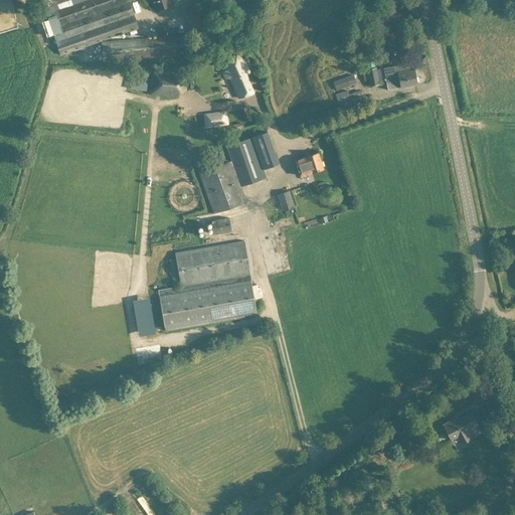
[(39,0),(43,9),(44,9),(60,55),(139,28),(129,0),(39,0)]
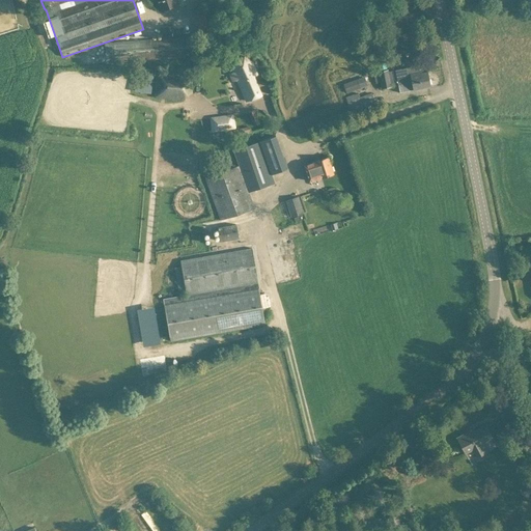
[(157,0),(160,10),(167,7),(177,4),(175,0),(157,0)]
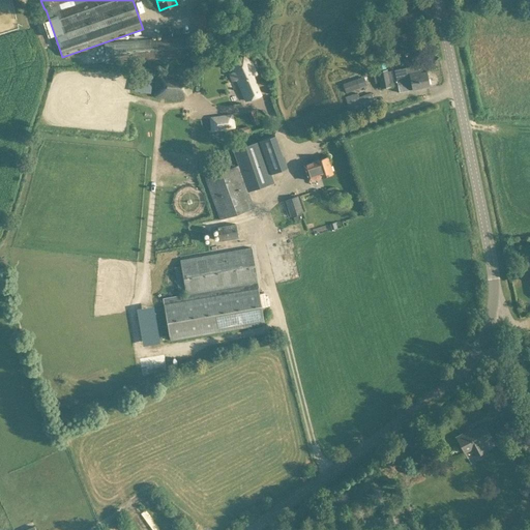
[(205,12),(195,13),(198,33),(199,34),(208,33),(208,31),(205,12)]
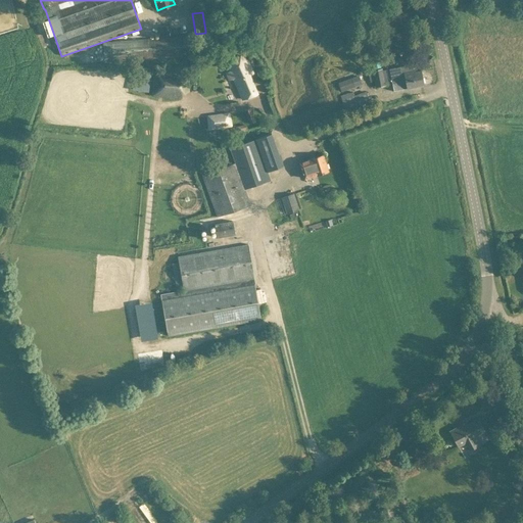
[(382,28),(383,34),(396,31),(395,25),(382,28)]
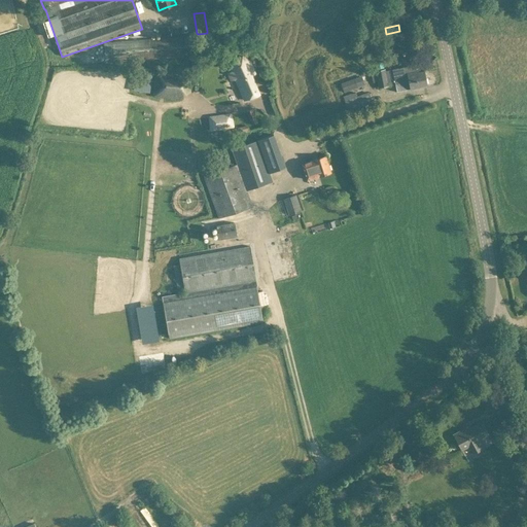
[(162,38),(104,43),(105,64),(134,61),(134,65),(139,64),(138,61),(190,57),(188,36),(170,38),(169,27),(161,27),(162,38)]
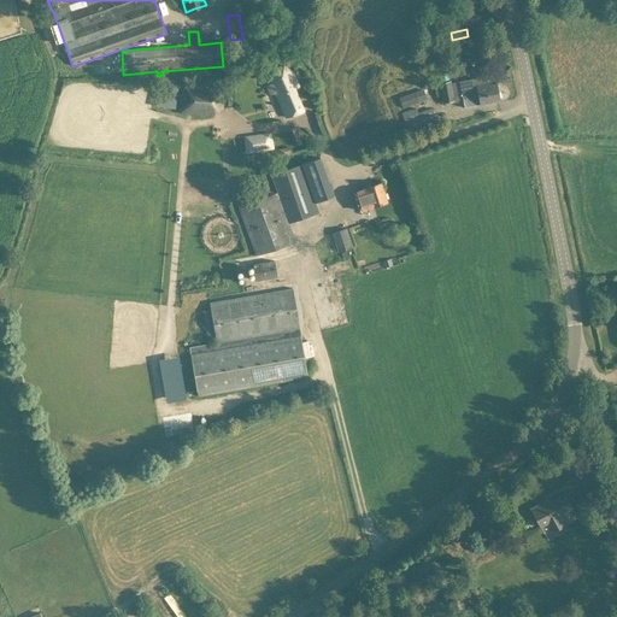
[(278,95),(282,106),(287,118),(304,111),(295,89),(298,88),(293,75),(286,69),(270,75),(275,89),(278,95)]
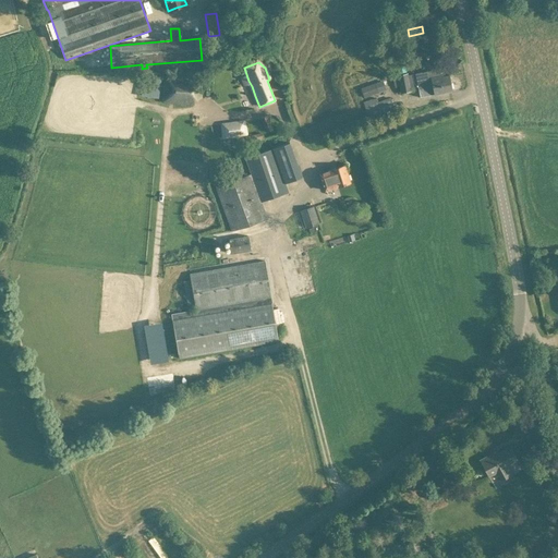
[(449,76),(443,77),(441,75),(440,75),(439,69),(415,74),(419,89),(427,87),(429,94),(434,93),(435,95),(452,91),(449,76)]
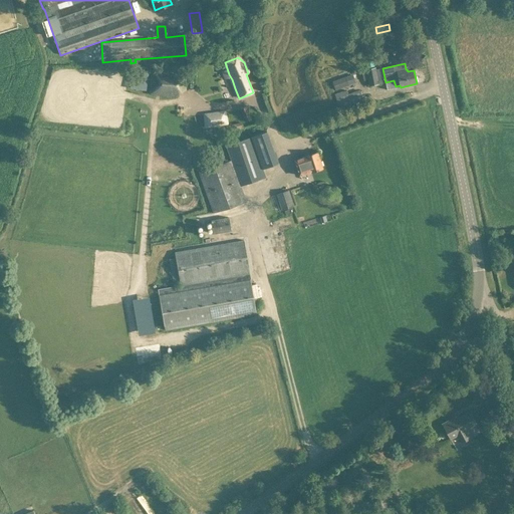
[(375,67),(366,69),(369,84),(378,83),(375,67)]
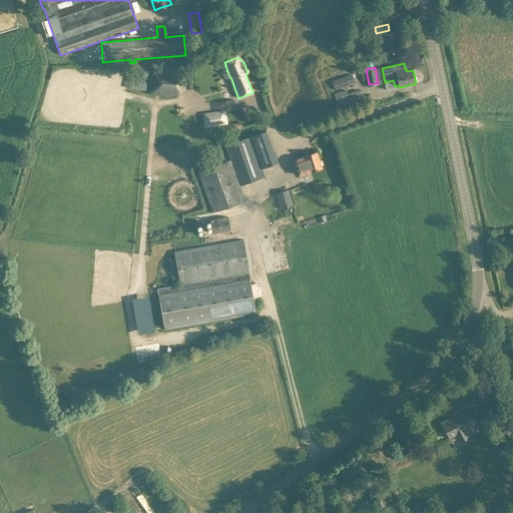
[(131,71),(129,88),(145,90),(147,73),(131,71)]
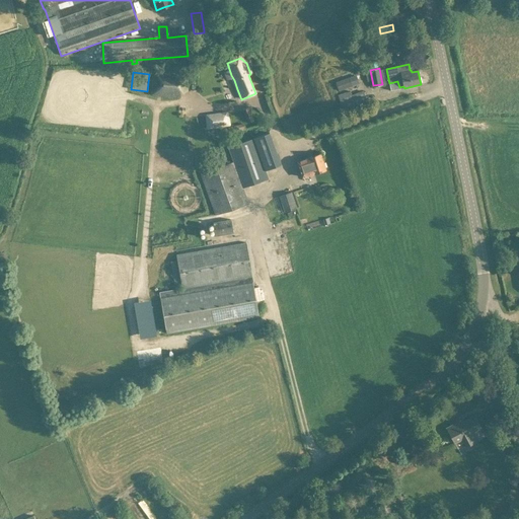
[(180,96),(180,90),(187,90),(189,75),(157,72),(155,94),(180,96)]
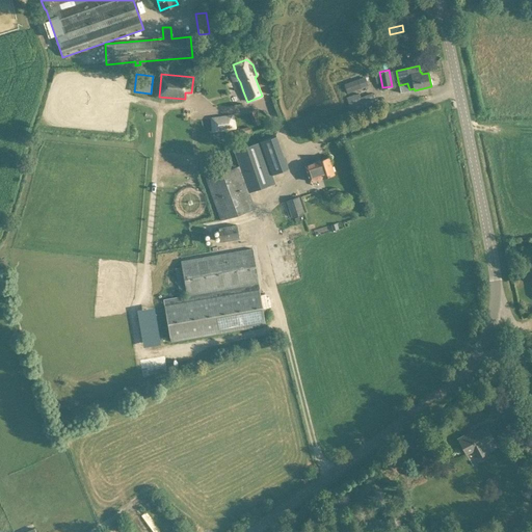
[(365,77),(356,80),(360,89),(368,86),(365,77)]
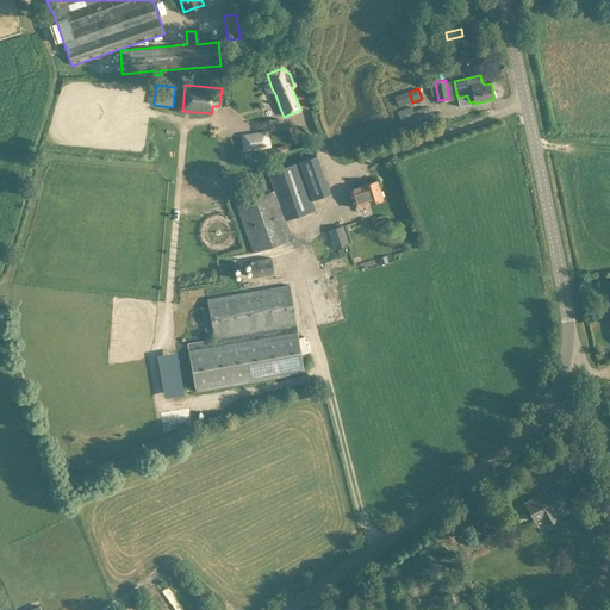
[(431,122),(428,110),(423,111),(423,110),(399,118),(404,131),(431,122)]
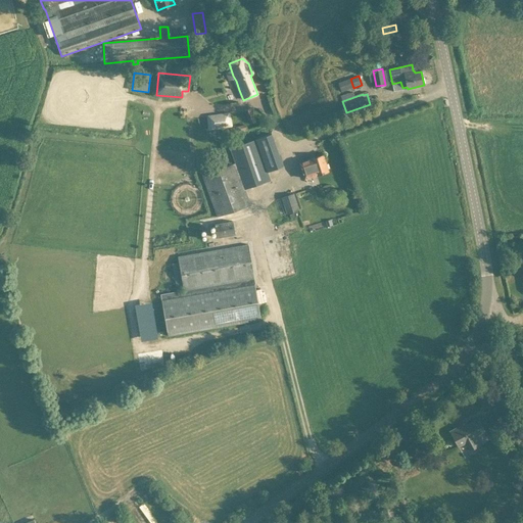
[(255,116),(251,107),(244,110),(247,120),(248,120),(250,124),(255,122),(254,116),(255,116)]
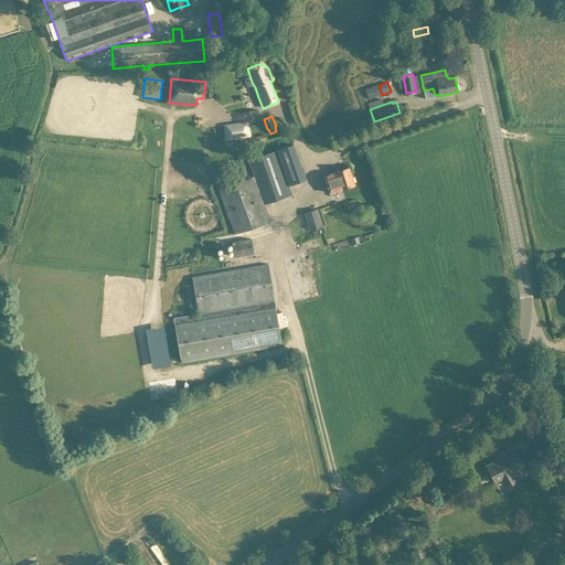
[(248,120),(223,124),(225,140),(251,137),(248,120)]
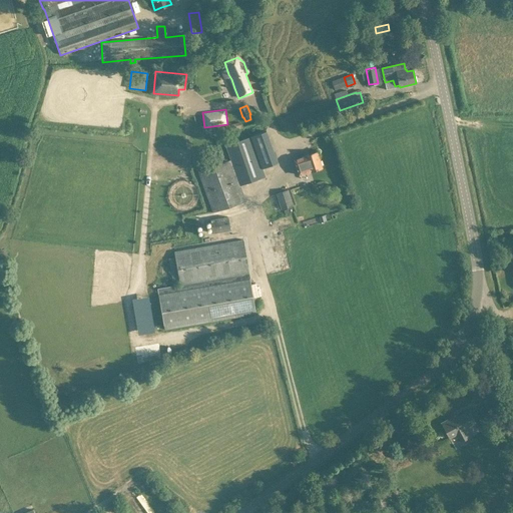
[(231,159),(198,170),(213,211),(245,200),(239,184),(265,175),(262,167),(278,161),(267,129),(250,135),(225,144),(231,159)]
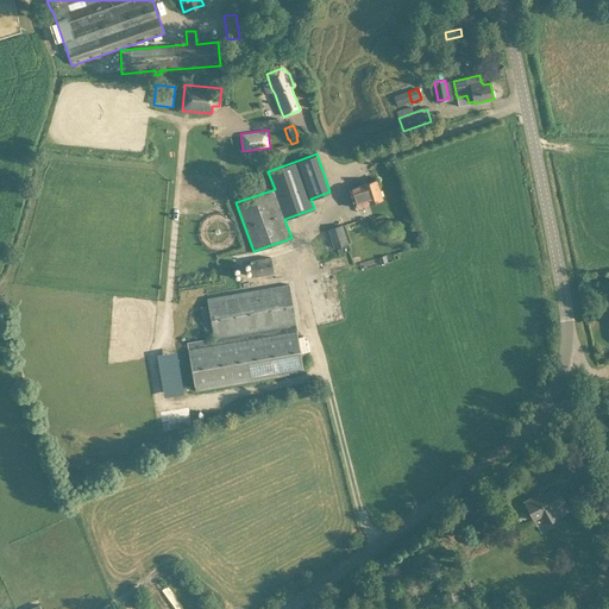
[(352,198),(353,199),(352,199),(355,208),(368,205),(382,200),(376,181),(362,186),(350,189),(351,190),(349,192),(350,198),(352,198)]
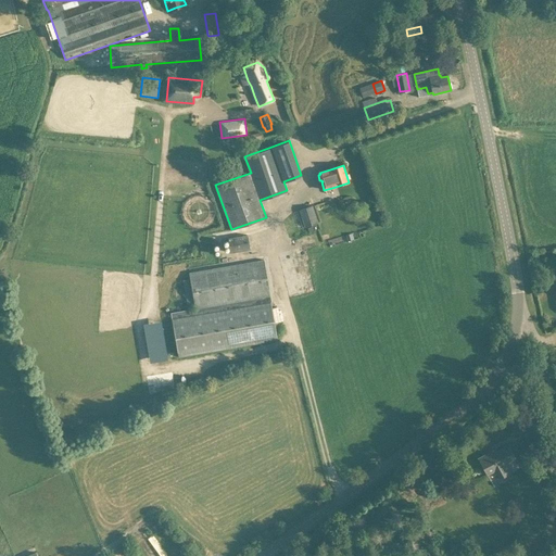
[(300,211),(305,227),(317,223),(312,206),(300,211)]
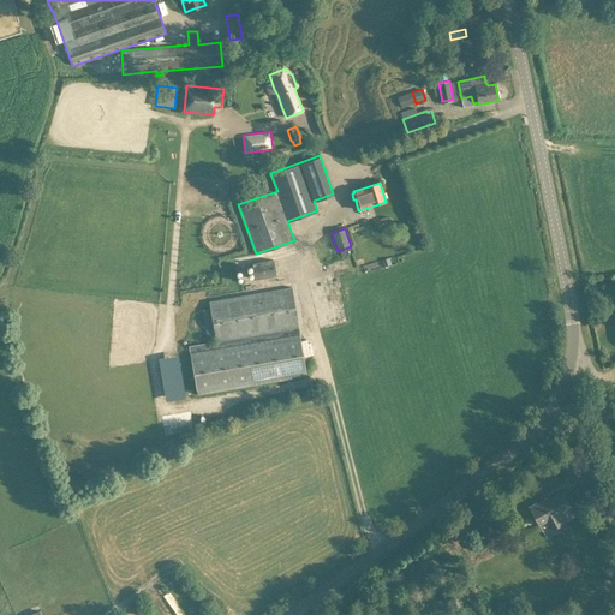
[(389,257),(382,260),(384,267),(392,264),(389,257)]
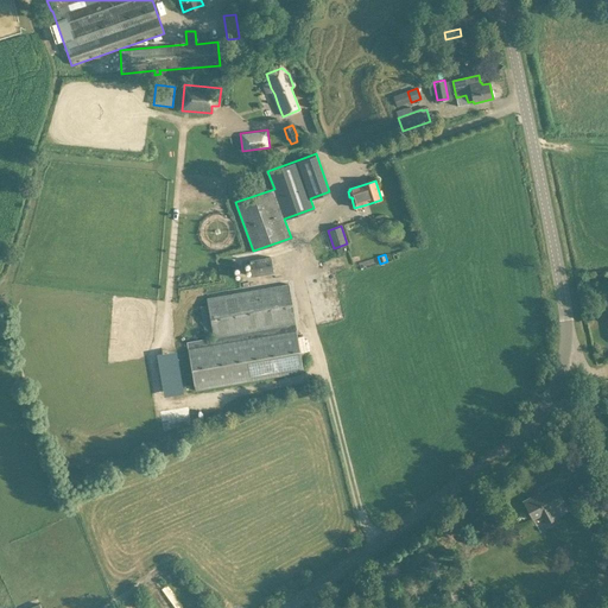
[(274,272),(272,257),(249,261),(252,276),(274,272)]
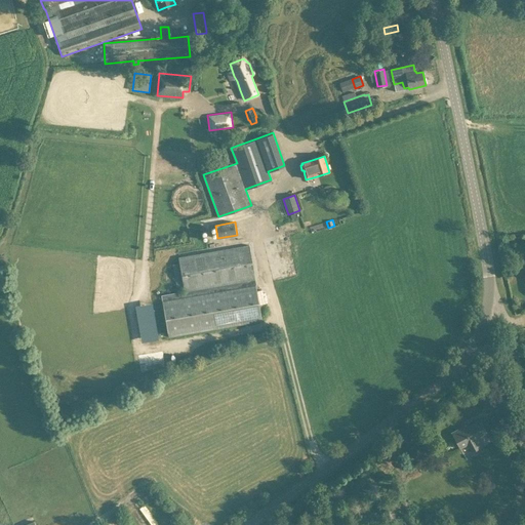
[(277,250),(297,243),(295,236),(274,243),(277,250)]
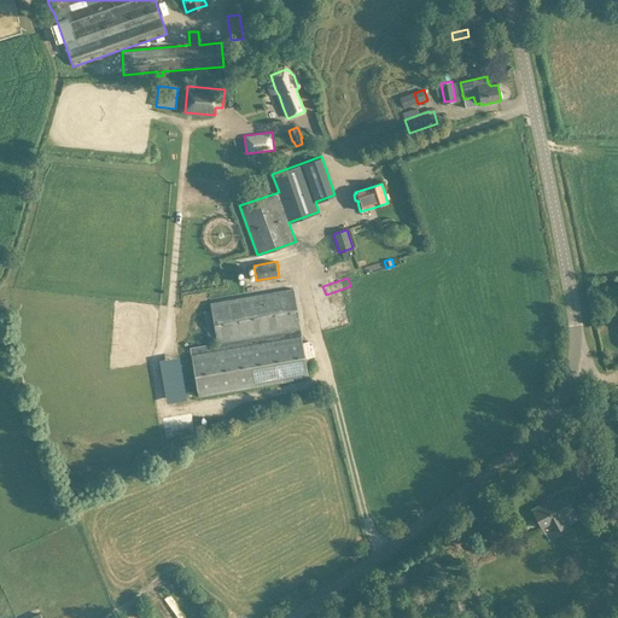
[(203,347),(190,349),(198,397),(309,378),(293,289),(281,291),(245,297),(210,303),(211,310),(204,312),(205,319),(209,345),(203,347)]
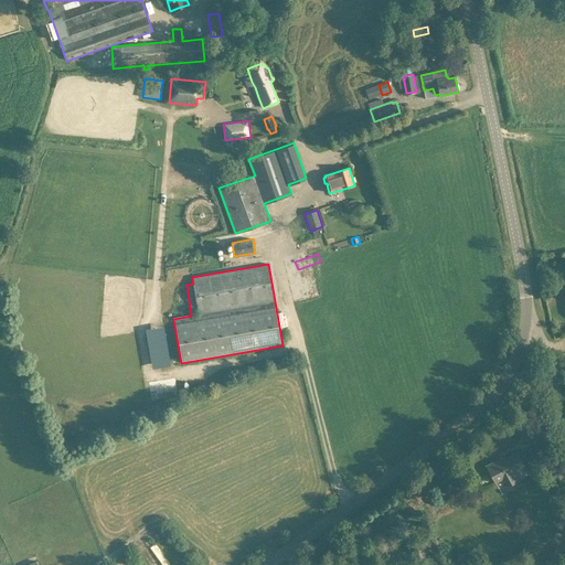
[(147,355),(141,356),(147,386),(164,383),(158,351),(150,352),(147,338),(144,338),(147,355)]
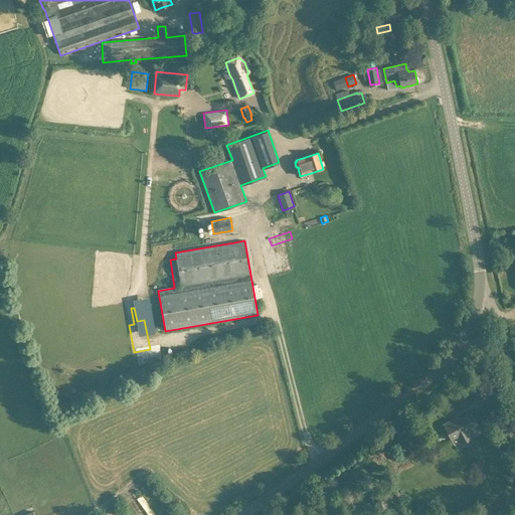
[(444,425),(449,434),(452,440),(459,436),(462,445),(471,440),(467,432),(477,425),(470,412),(456,420),(455,419),(444,425)]
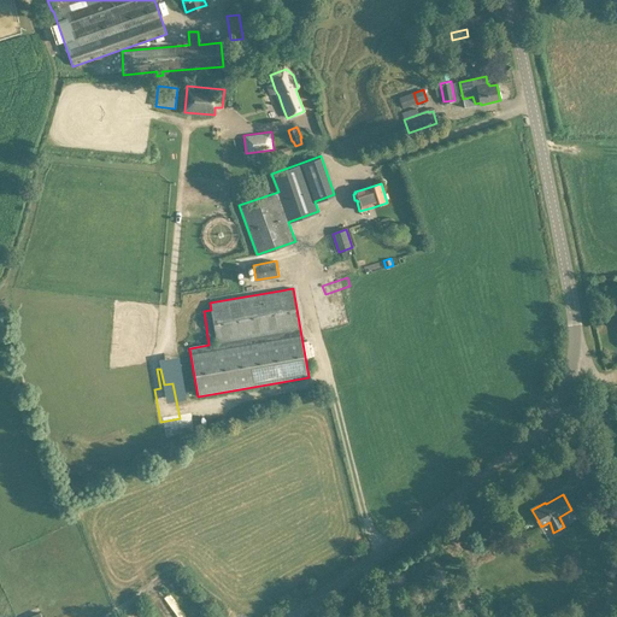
[(579,510),(589,528),(599,522),(589,504),(579,510)]
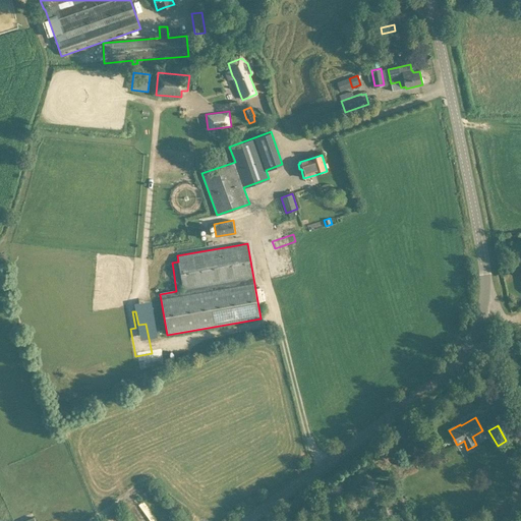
[(151,520),(139,500),(133,503),(142,520),(151,520)]
